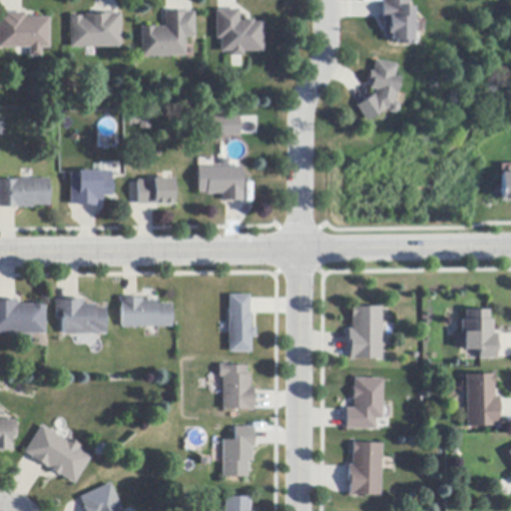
[(413,33),(413,42),(413,43),(395,43),(395,38),(391,38),(391,36),(384,36),(384,18),(382,18),(382,16),(382,15),(383,15),(383,4),(382,4),(382,1),(384,1),(384,0),(410,0),(410,5),(414,5),(413,33)]
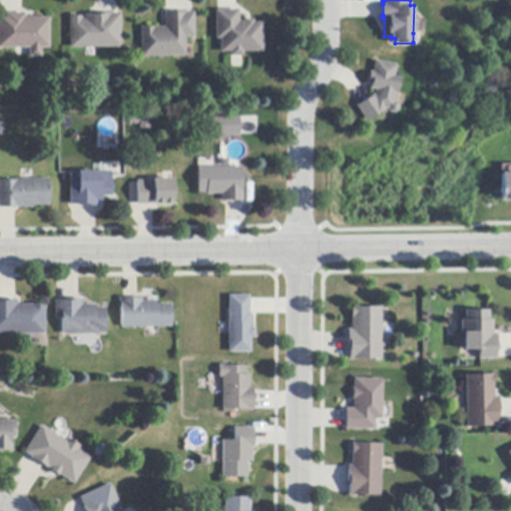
[(265,20),(265,50),(245,51),(245,55),(243,55),(233,55),(231,55),(231,50),(222,50),(222,37),(218,37),(217,8),(220,8),(237,8),(241,8),(241,20),(246,20),(246,18),(256,18),(256,21),(265,20)]
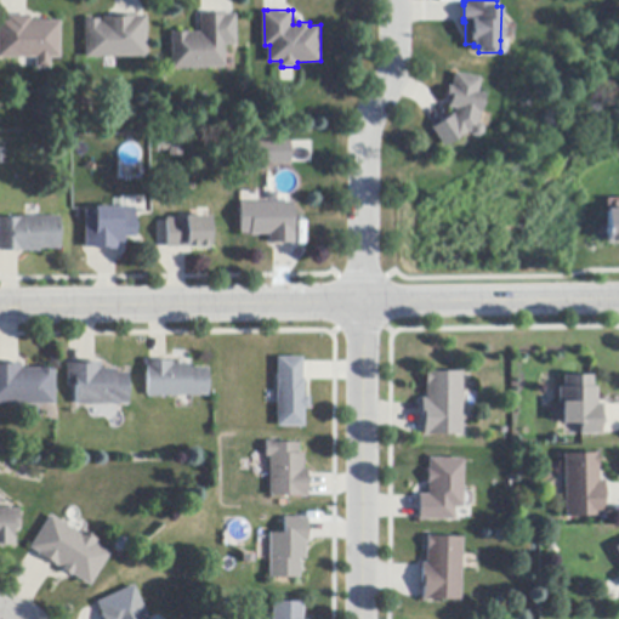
[(236,13),(238,13),(238,44),(226,44),(226,54),(227,66),(227,67),(174,67),(174,30),(176,30),(176,32),(186,30),(189,30),(189,32),(203,30),(202,12),(204,12),(205,12),(205,13),(223,13),(223,12),(227,11),(227,13),(236,13)]
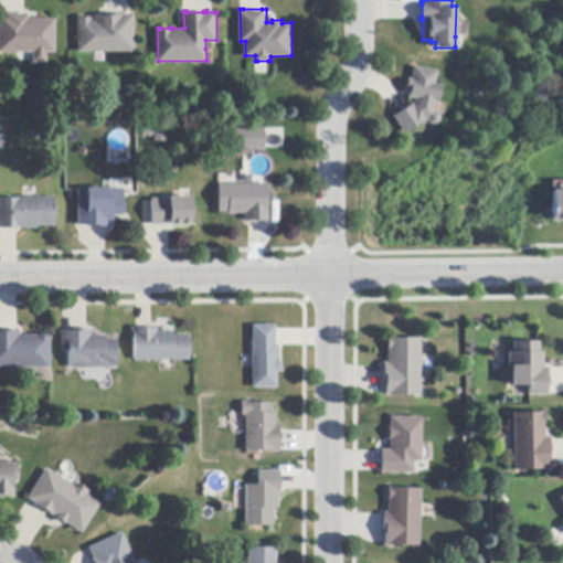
[(34,60),(34,52),(20,52),(0,52),(0,14),(1,14),(9,14),(9,13),(27,13),(30,13),(30,18),(56,18),(56,52),(48,52),(48,61),(34,62),(34,60)]
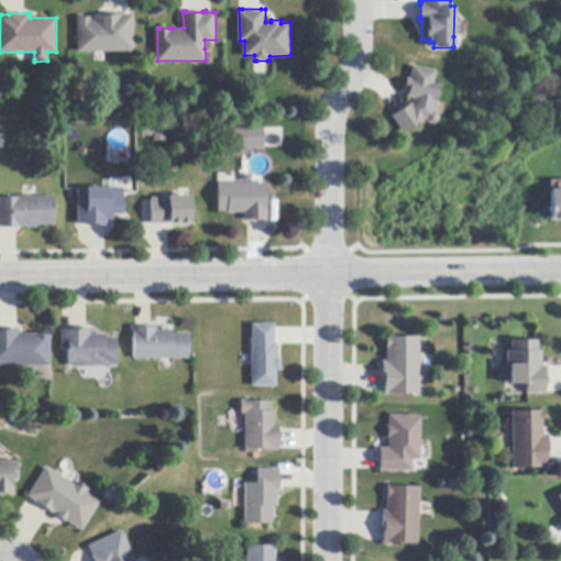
[(135,51),(107,51),(96,51),(79,51),(78,17),(92,17),(92,19),(95,19),(95,14),(103,14),(103,13),(107,13),(132,13),(134,13),(135,51)]
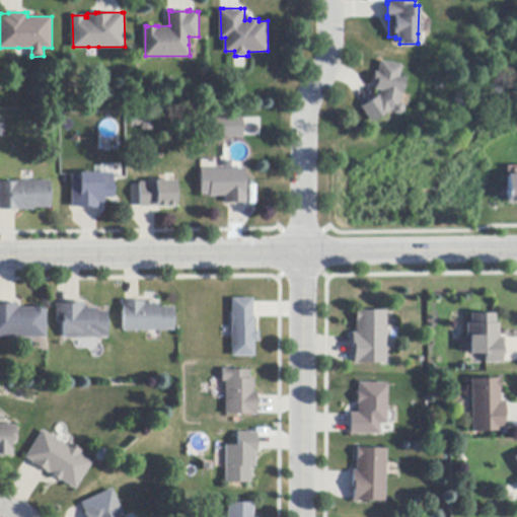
[(363,104),(375,96),(376,95),(375,95),(378,93),(379,94),(380,89),(374,88),(375,83),(371,82),(372,79),(373,79),(374,74),(373,73),(374,71),(377,71),(380,60),(401,64),(398,76),(404,77),(401,93),(399,93),(398,101),(401,101),(403,105),(402,111),(398,114),(394,113),(391,109),(389,108),(388,109),(389,111),(371,122),(360,105),(362,103),(363,104)]
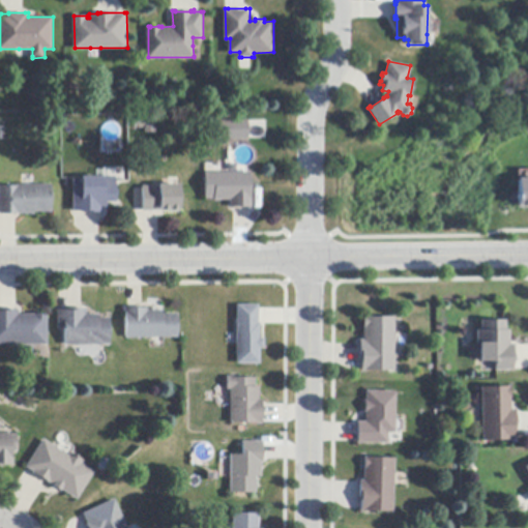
[(218,118),(250,117),(251,139),(218,140),(218,133),(214,133),(214,124),(218,124),(218,118)]
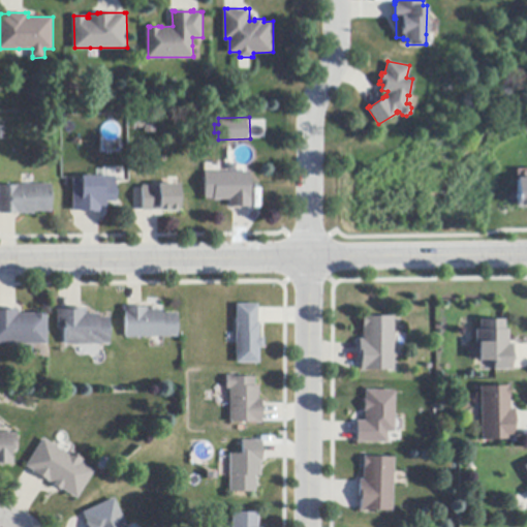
[(157,119),(157,131),(146,131),(146,127),(136,127),(136,119),(157,119)]
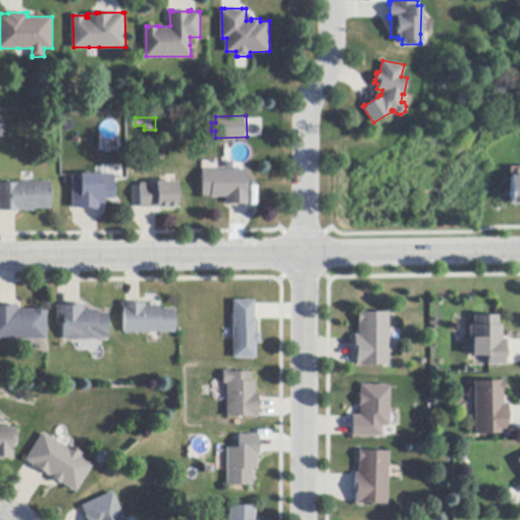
[(245,203),(231,203),(228,203),(227,196),(213,196),(212,194),(204,195),(204,168),(248,168),(248,193),(249,193),(249,203),(245,203)]
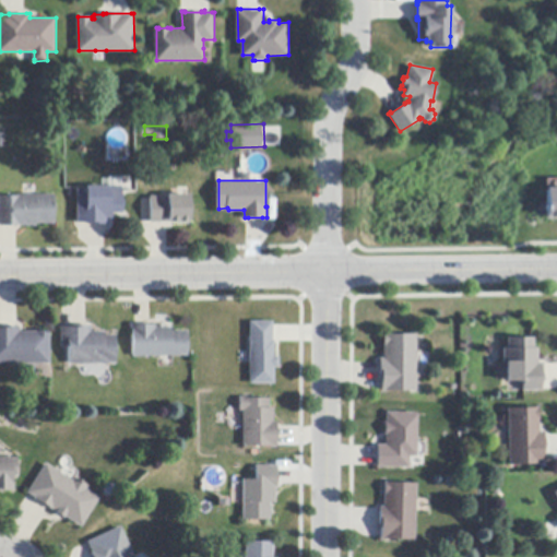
[(106,223),(87,223),(87,222),(81,222),(79,222),(78,187),(87,187),(87,186),(110,185),(110,186),(123,186),(123,200),(126,200),(126,205),(123,205),(123,212),(113,212),(113,218),(109,218),(109,223),(106,223)]
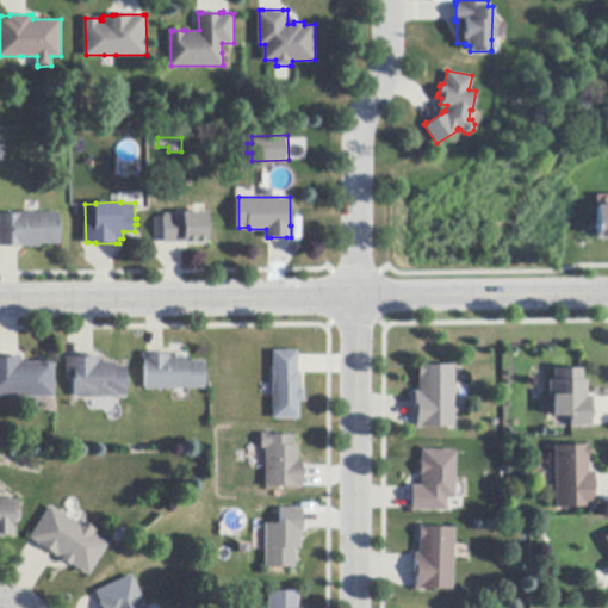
[(607,237),(597,239),(597,204),(607,204),(607,237)]
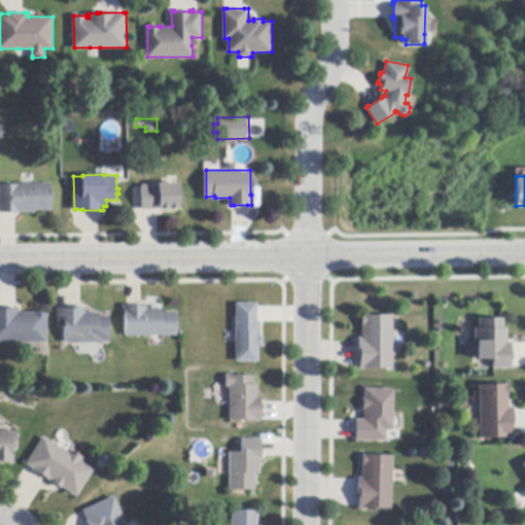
[(18,212),(1,213),(1,184),(18,183),(18,182),(24,182),(36,182),(53,182),(53,210),(35,210),(35,212),(18,212)]
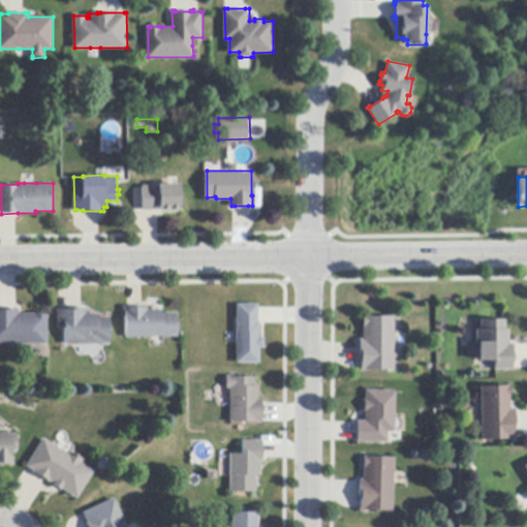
[(171,183),(180,183),(181,183),(181,210),(160,210),(144,210),(144,187),(144,185),(160,185),(160,183),(171,183)]
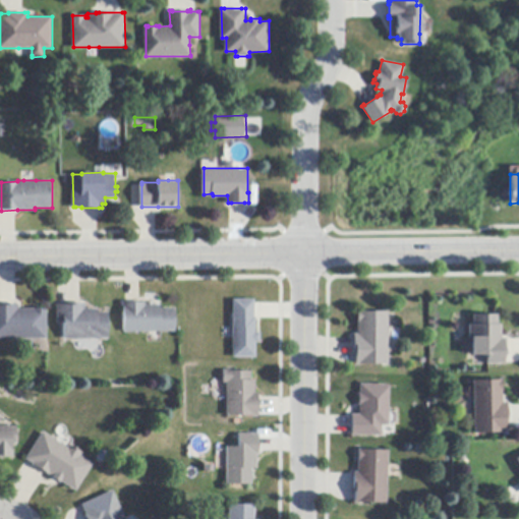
[(254,302),(254,316),(256,316),(256,332),(261,332),(261,342),(256,342),(255,356),(233,356),(234,298),(254,298),(254,302)]
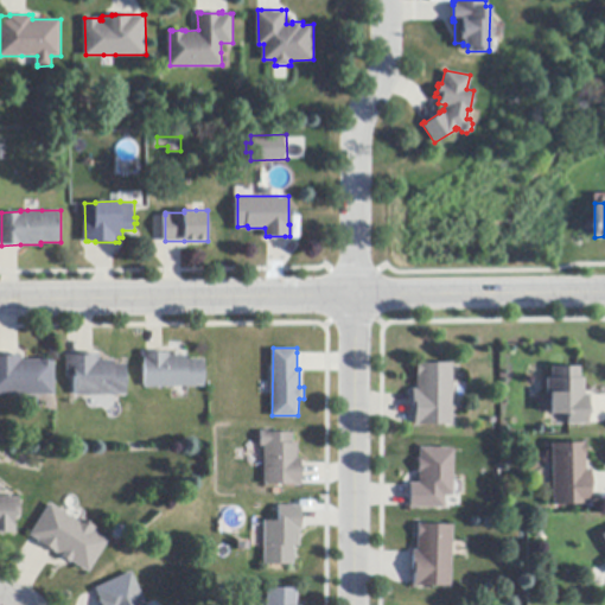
[(204,386),(190,386),(173,386),(145,387),(145,361),(144,361),(144,352),(150,351),(164,351),(171,351),(171,355),(188,354),(188,358),(204,358),(204,386)]
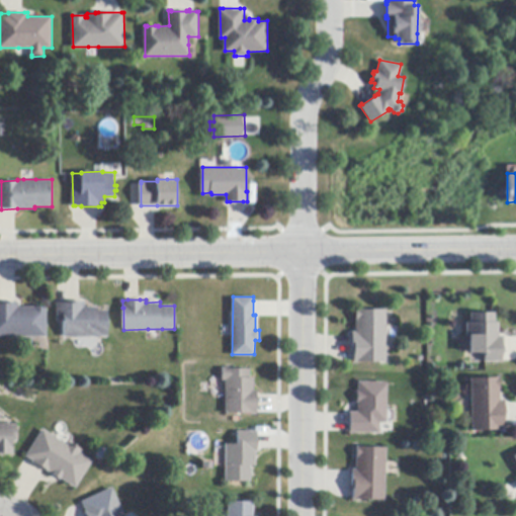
[(108,336),(97,336),(80,336),(64,337),(64,320),(58,320),(58,303),(60,303),(65,303),(65,301),(81,301),(85,301),(85,307),(97,306),(97,310),(108,310),(108,336)]
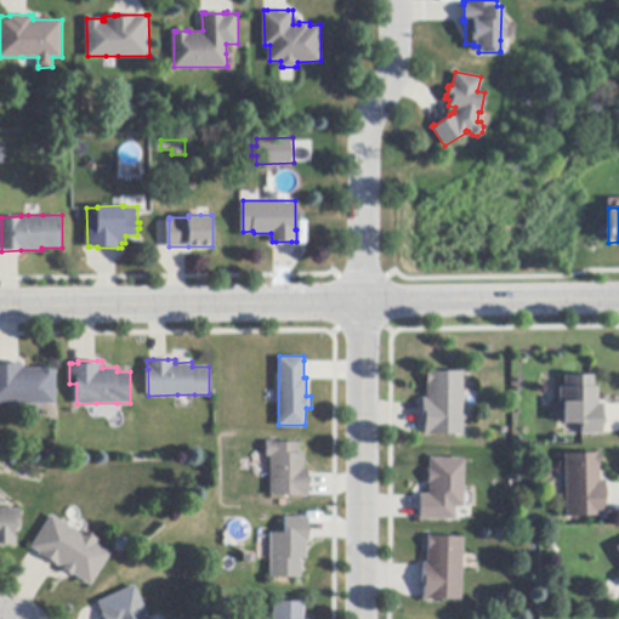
[(21,363),(23,363),(23,367),(40,367),(57,367),(57,404),(43,404),(30,404),(0,403),(0,364),(1,364),(1,363),(21,363)]
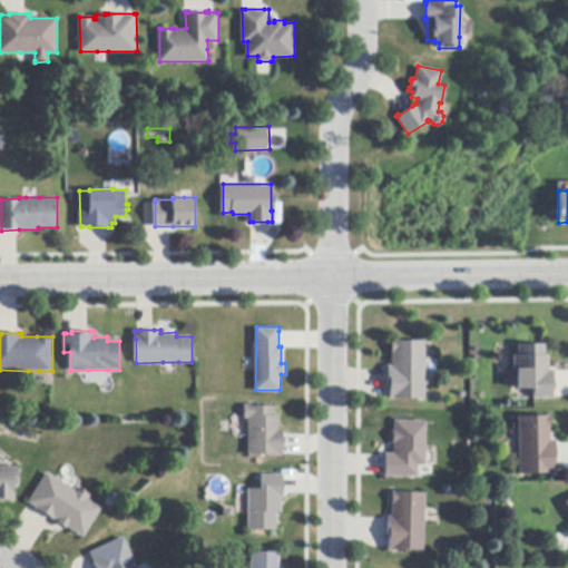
[(424,340),(424,342),(426,354),(426,358),(426,398),(420,398),(395,398),(395,399),(389,399),(389,395),(389,388),(388,388),(388,369),(388,364),(391,364),(391,351),(392,351),(392,339),(397,339),(397,340),(424,340)]
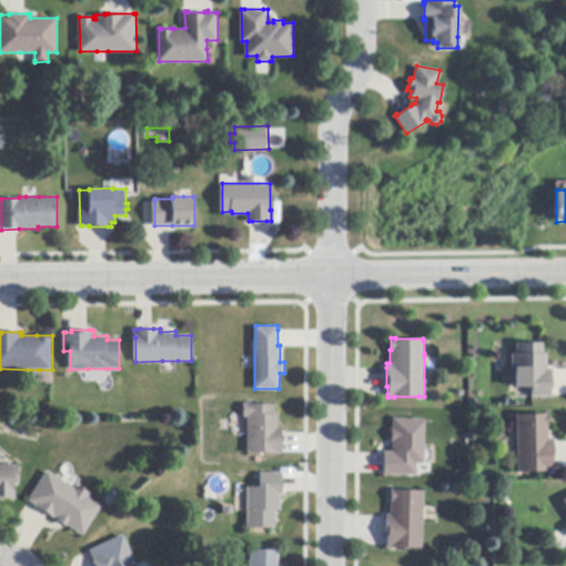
[(553,370),(553,386),(551,386),(551,393),(552,393),(552,394),(552,396),(532,396),(532,385),(514,386),(514,369),(512,369),(512,353),(516,353),(516,343),(543,342),(544,353),(547,353),(547,367),(553,367),(553,370)]
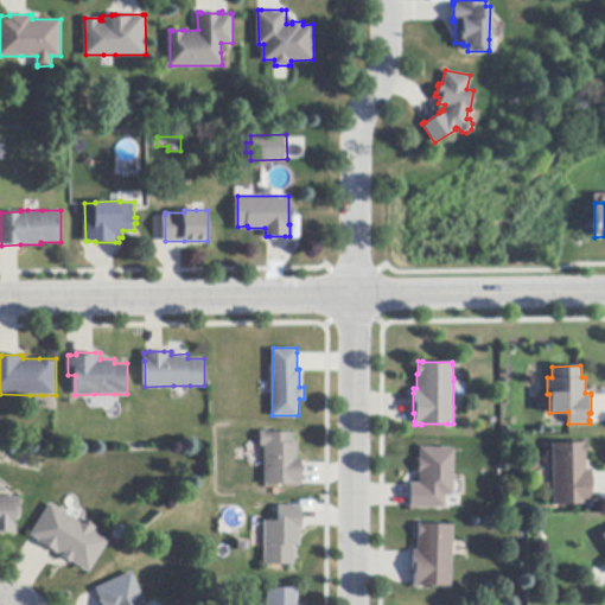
[(301,464),(301,478),(301,485),(293,485),(293,483),(265,483),(265,463),(265,445),(261,445),(261,444),(261,430),(268,430),(268,432),(293,432),(293,443),(298,443),(298,457),(301,457),(301,464)]
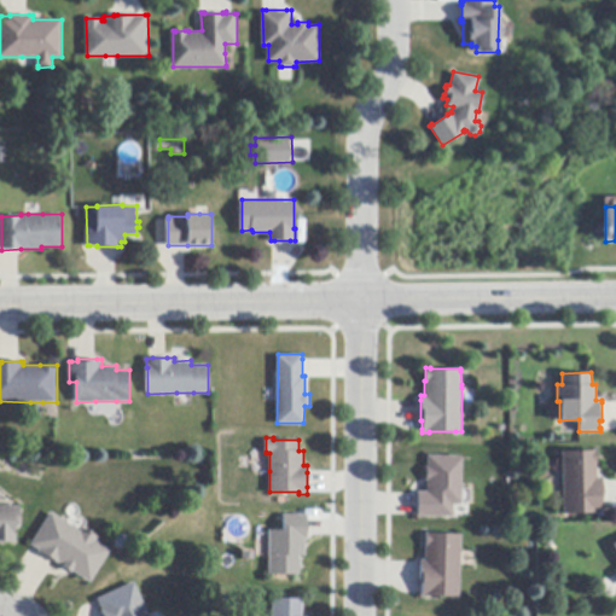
[(603,481),(604,503),(600,503),(602,511),(602,513),(596,513),(596,512),(564,513),(562,451),(592,449),(597,448),(598,477),(603,476),(603,481)]
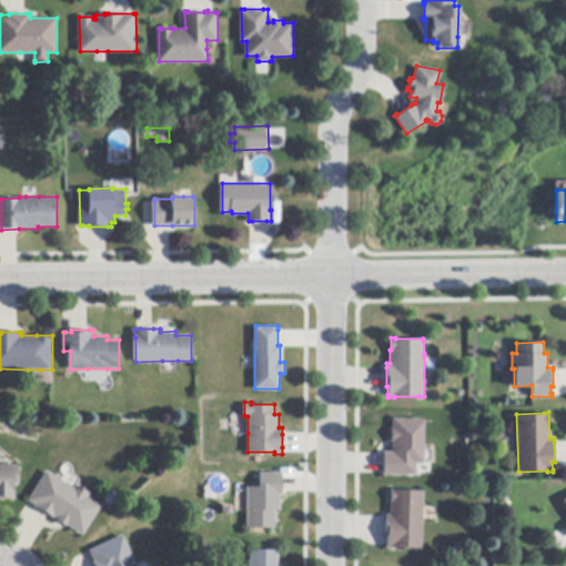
[(425,418),(424,461),(424,464),(416,463),(416,472),(416,474),(383,474),(383,472),(383,470),(384,470),(384,455),(383,455),(383,453),(383,451),(392,451),(392,441),(391,441),(391,437),(392,437),(392,431),(391,431),(391,427),(392,427),(393,417),(425,418)]
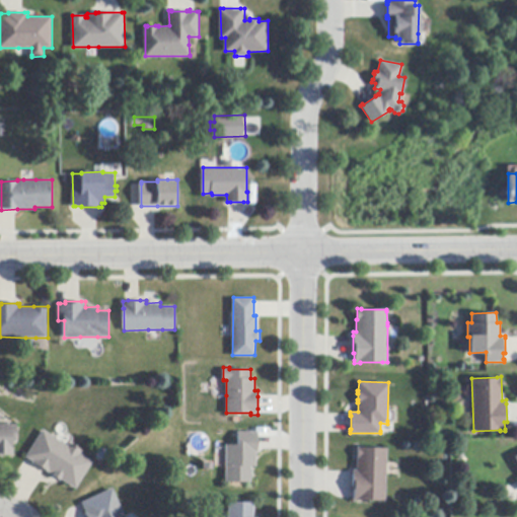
[(0,424),(17,424),(17,441),(13,442),(13,446),(14,446),(14,454),(3,454),(3,456),(0,456),(0,424)]
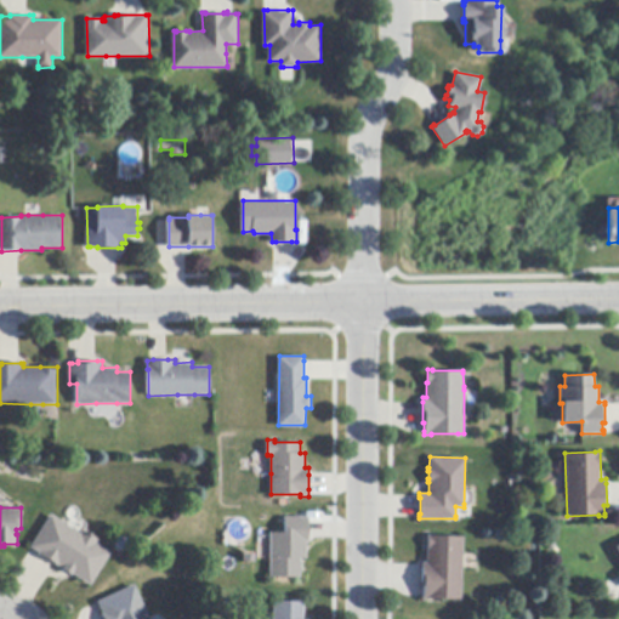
[(56,564),(56,563),(43,554),(41,555),(39,554),(40,552),(34,547),(32,546),(52,514),(81,533),(84,529),(100,539),(97,543),(112,552),(91,585),(73,573),(72,574),(63,569),(63,567),(60,564),(60,566),(56,564)]
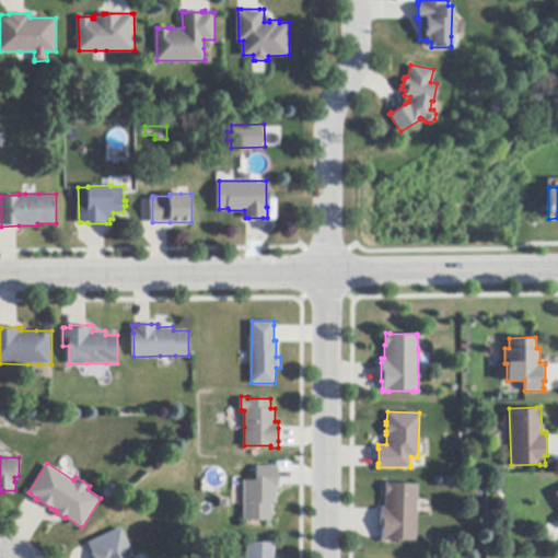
[(278,469),(278,483),(278,488),(276,488),(276,502),(271,502),(271,520),(243,520),(243,479),(256,479),(256,465),(278,465),(278,469)]
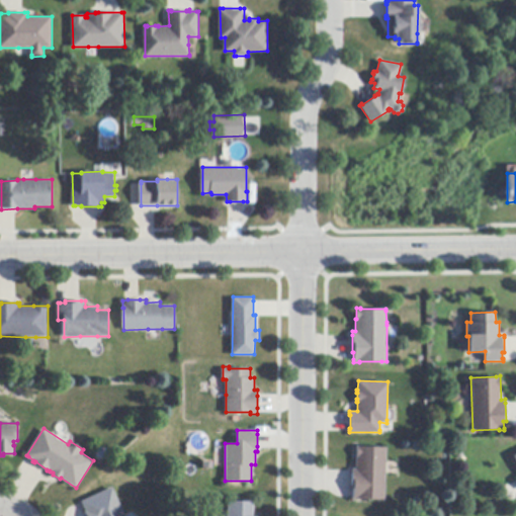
[(385,447),(385,459),(385,475),(384,500),(358,499),(358,500),(353,500),(353,497),(353,488),(352,488),(352,470),(352,468),(355,468),(355,456),(356,456),(356,445),(360,446),(385,447)]
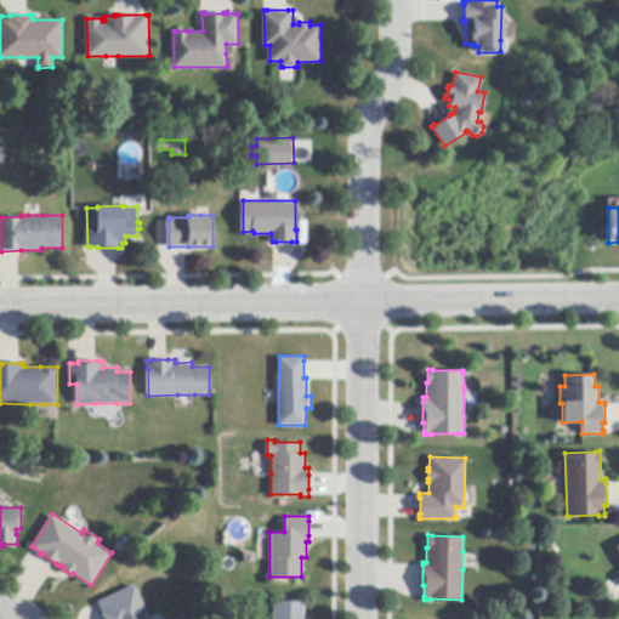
[(104,618),(102,613),(103,612),(100,603),(98,601),(135,584),(151,618),(104,618)]
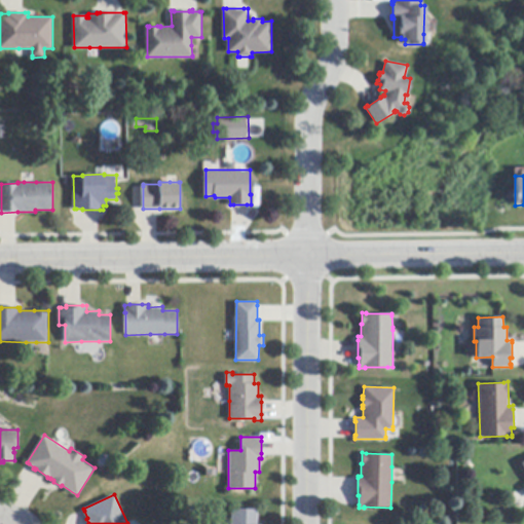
[(230,523),(231,509),(257,509),(257,523),(230,523)]
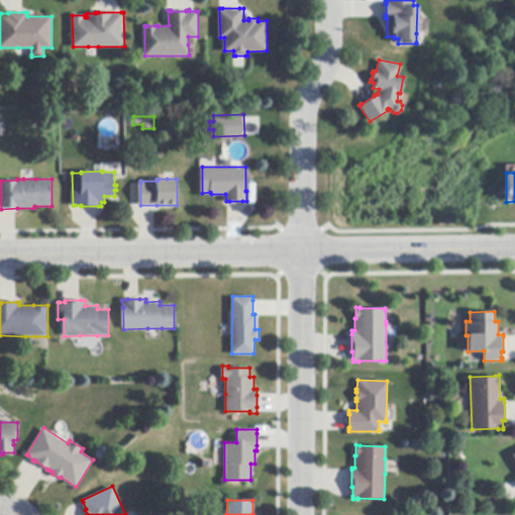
All buildings are outlined.
